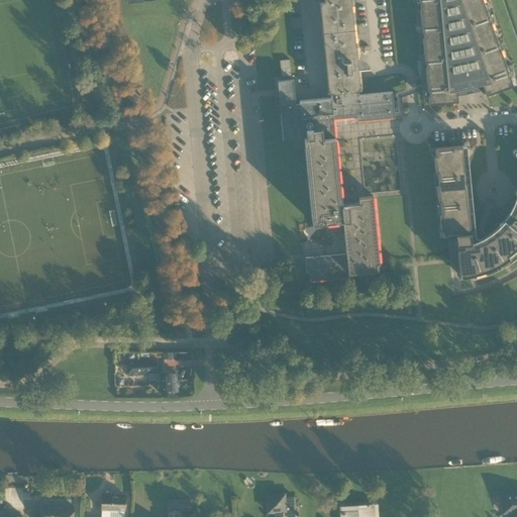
[(279,96),(276,97),(277,114),(281,113),(284,140),(304,138),(305,149),(312,223),(343,220),(346,253),(305,257),(306,267),(307,274),(310,273),(311,281),(349,278),(349,273),(379,271),(379,267),(378,264),(380,264),(374,196),(358,197),(359,203),(342,204),(335,137),(333,118),(356,116),(356,121),(395,117),(403,116),(401,96),(412,93),(422,89),(427,89),(427,84),(421,85),(411,88),(396,93),(398,112),(394,112),(392,92),(358,95),(358,90),(360,90),(358,71),(371,70),(370,68),(369,66),(368,64),(366,62),(364,61),(362,60),(357,59),(350,0),(323,0),(320,0),(328,87),(329,93),(331,93),(331,97),(295,101),(293,80),(278,81),(279,96)]
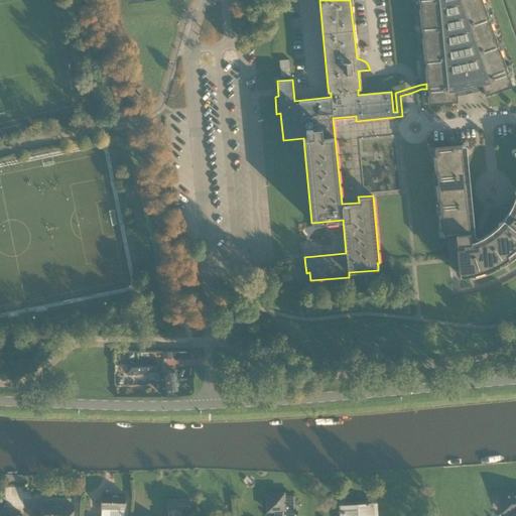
[(417,0),(424,68),(426,83),(426,84),(426,89),(428,104),(458,101),(457,94),(466,93),(474,91),(482,88),(485,95),(512,86),(482,0),(417,0)]
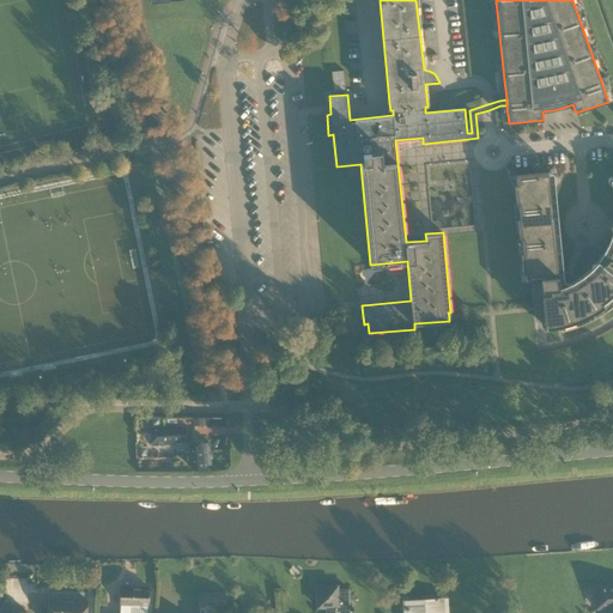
[(293,34),(309,31),(308,22),(292,23),(293,34)]
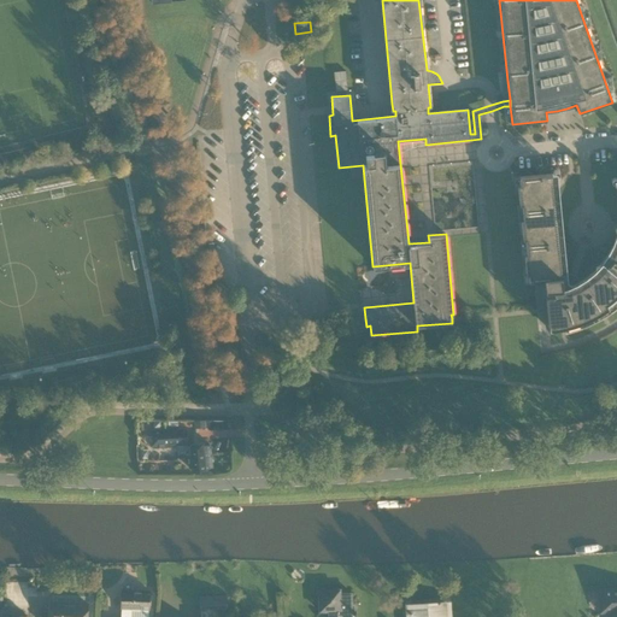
[(336,92),(347,90),(346,71),(334,72),(336,92)]
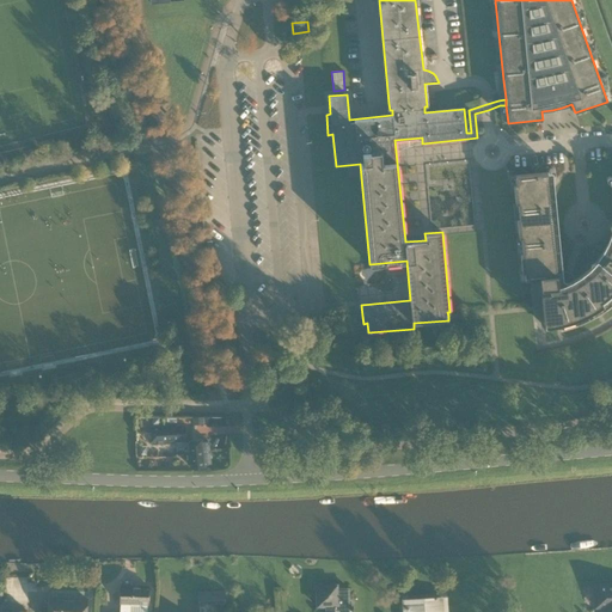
[(611,243),(609,250),(603,261),(594,270),(585,277),(574,285),(570,277),(564,275),(561,275),(557,275),(548,172),(515,176),(515,183),(513,183),(522,271),(524,271),(525,280),(539,277),(544,326),(554,325),(560,324),(561,331),(574,328),(586,323),(598,316),(610,308),(611,306),(611,243)]
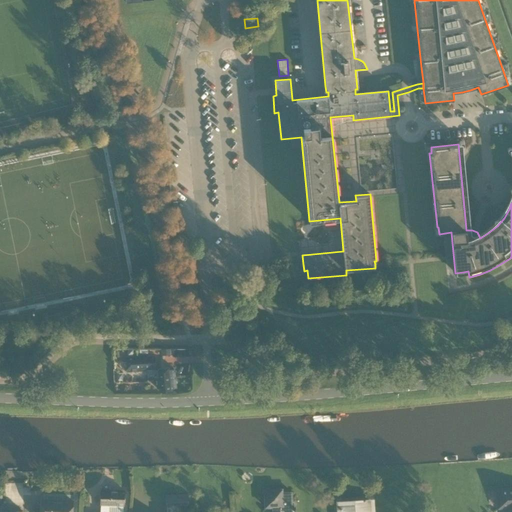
[(126,359),(127,372),(154,370),(153,357),(126,359)]
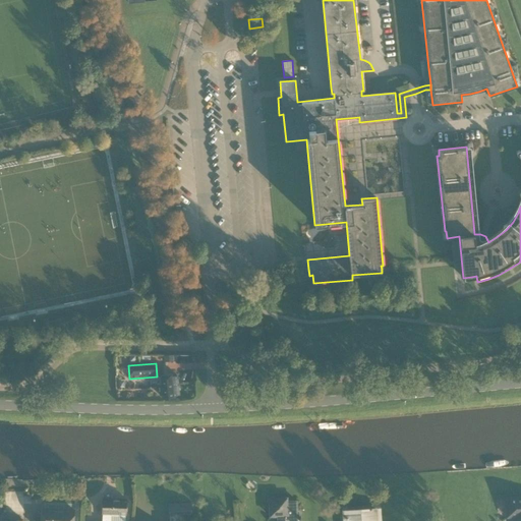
[(173,396),(178,395),(176,377),(171,377),(171,374),(160,377),(163,399),(173,398),(173,396)]
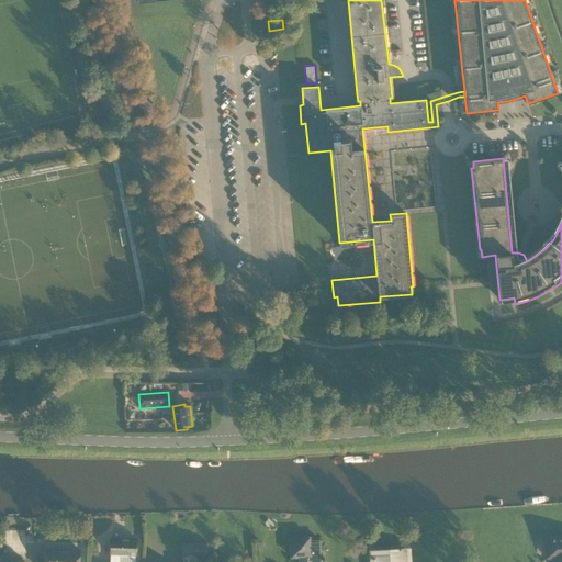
[(290,543),(290,558),(299,558),(298,561),(319,561),(319,541),(310,541),(310,538),(298,538),(298,536),(288,536),(288,543),(290,543)]
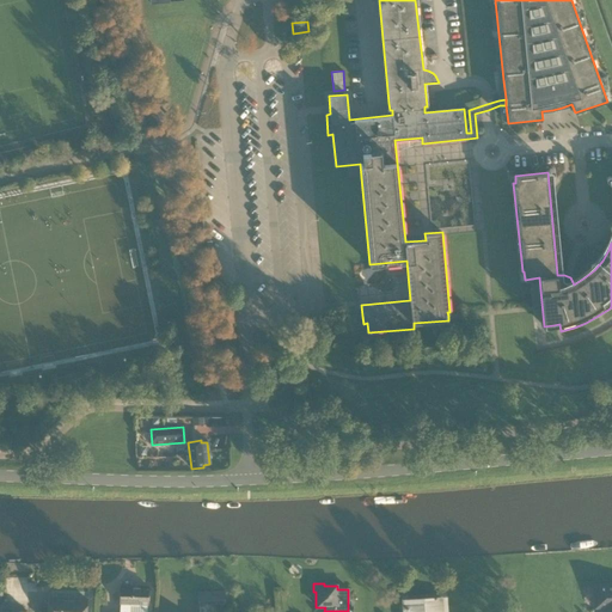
[(611,611),(611,583),(595,585),(597,604),(606,604),(606,611),(611,611)]
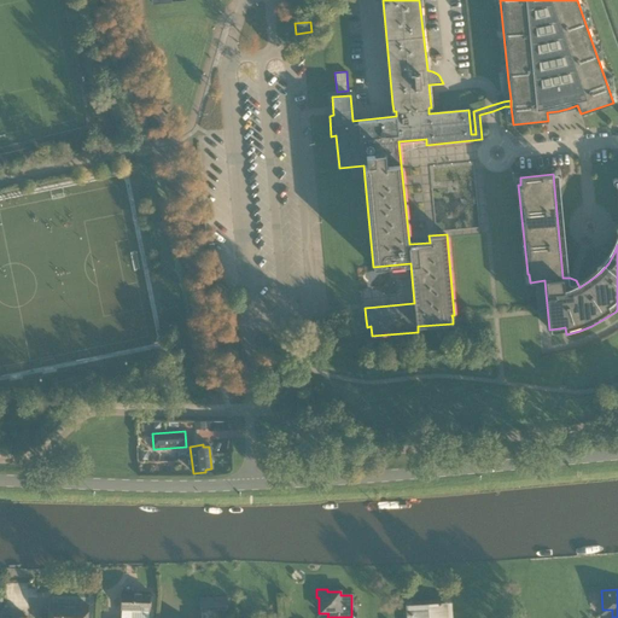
[(147,617),(149,593),(122,592),(121,617),(147,617)]
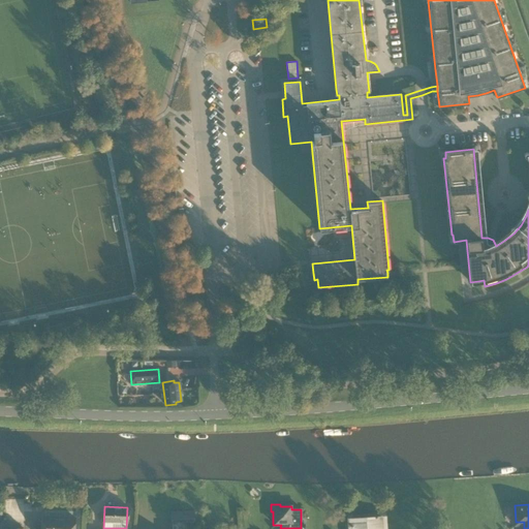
[(194,521),(194,509),(172,510),(172,522),(194,521)]
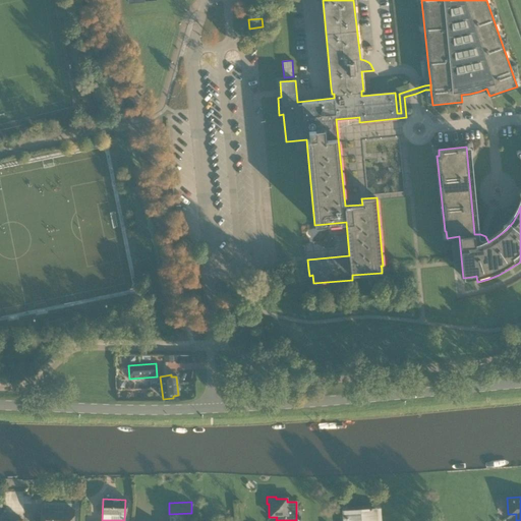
[(42,520),(71,520),(72,510),(44,508),(42,520)]
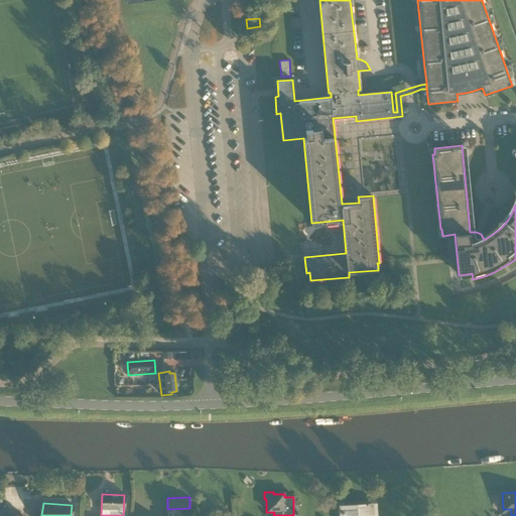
[(372,515),(372,504),(366,504),(364,507),(356,507),(356,509),(344,510),(343,515),(372,515)]
